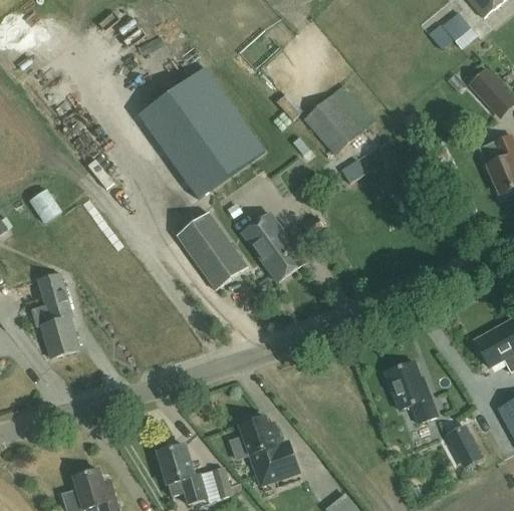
[(469,0),(483,17),(503,0),(469,0)]
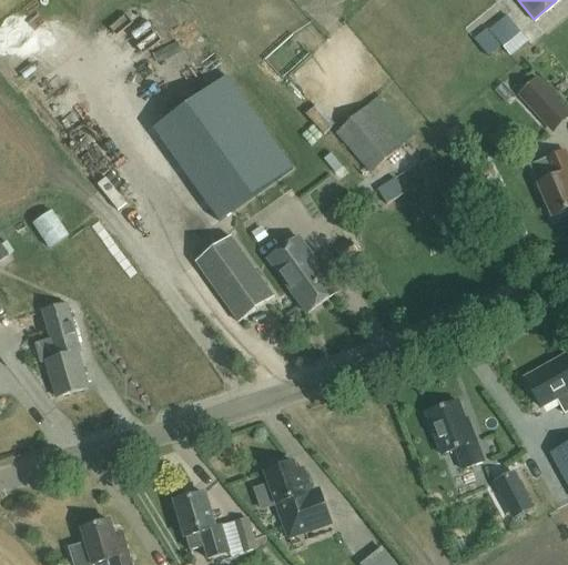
[(509,53),(527,38),(507,14),(489,29),(488,27),(475,39),(488,56),(501,43),(509,53)]
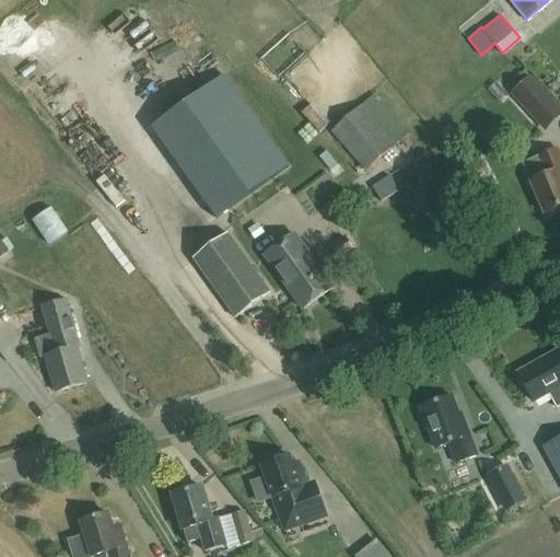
[(225,74),(152,125),(217,216),(289,164),(225,74)]
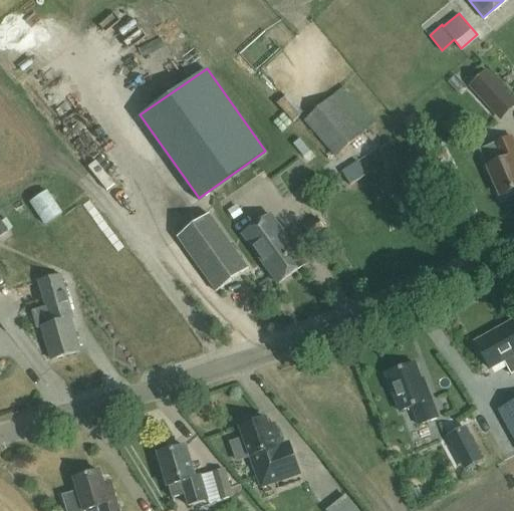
[(471,83),(487,101),(501,116),(513,103),(513,100),(502,87),(486,70),(471,83)]
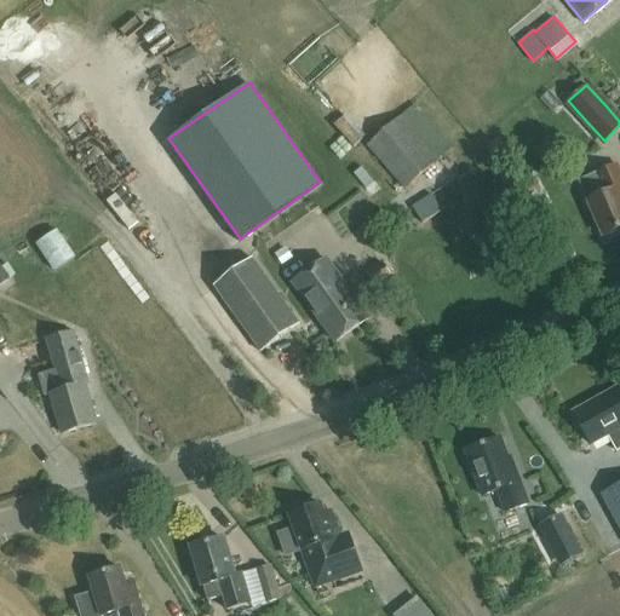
[(405,185),(438,157),(401,113),(367,142),(405,185)]
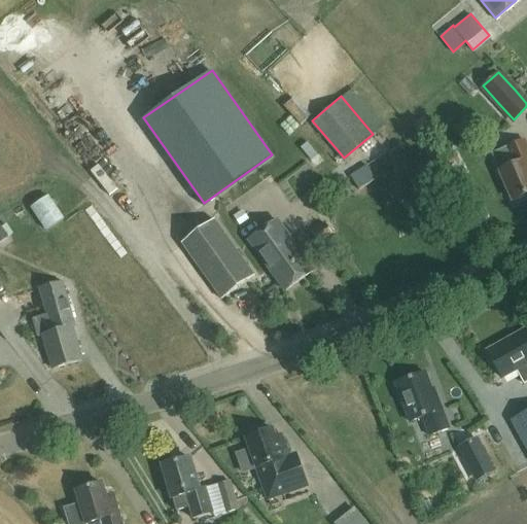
[(431,124),(424,115),(413,125),(420,134),(431,124)]
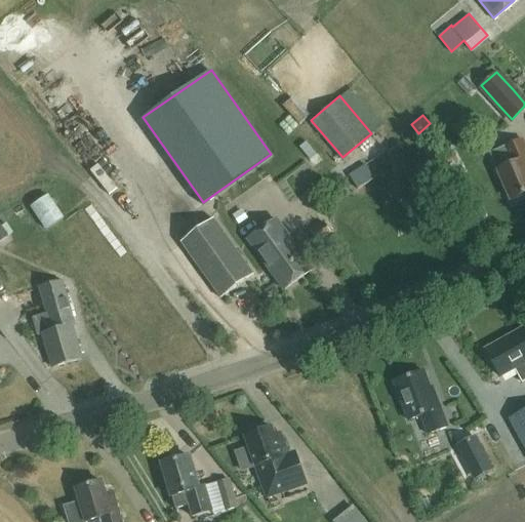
[(524,143),(522,137),(505,145),(491,151),(498,168),(512,198),(524,192),(524,143)]
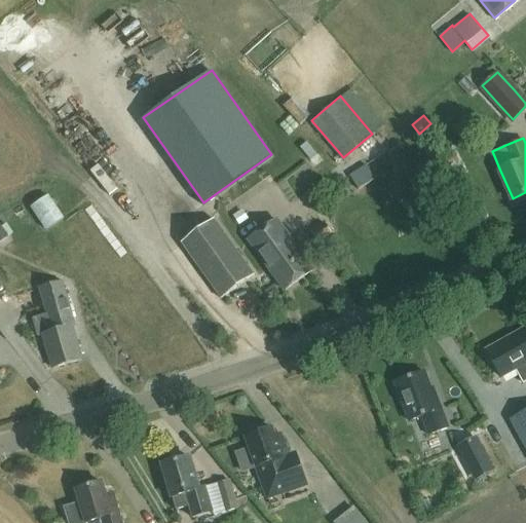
[(361,187),(376,178),(367,162),(350,172),(361,187)]
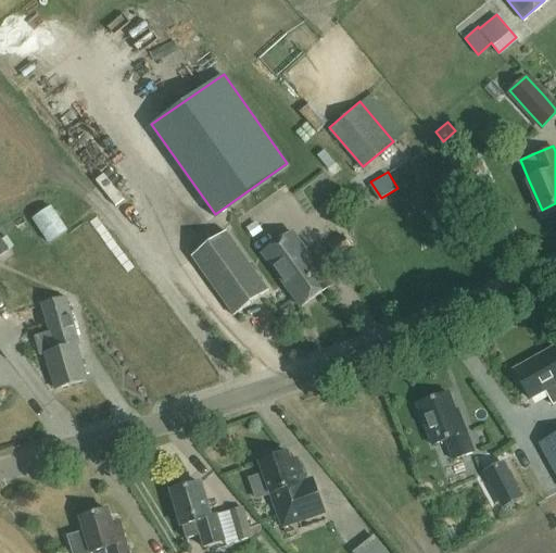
[(54,198),(40,205),(52,227),(66,220),(54,198)]
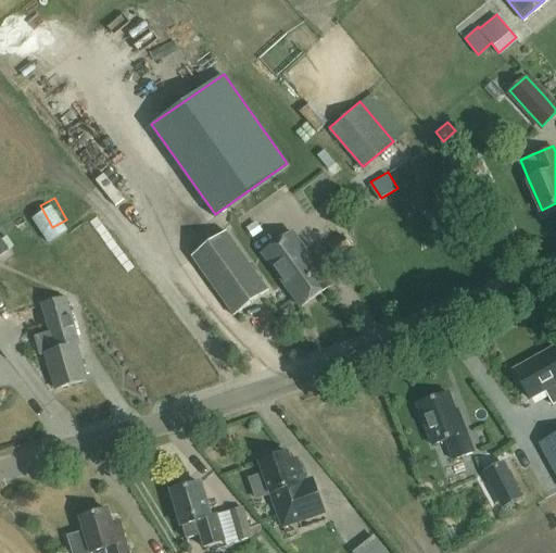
[(267,287),(226,228),(192,253),(234,312),(267,287)]
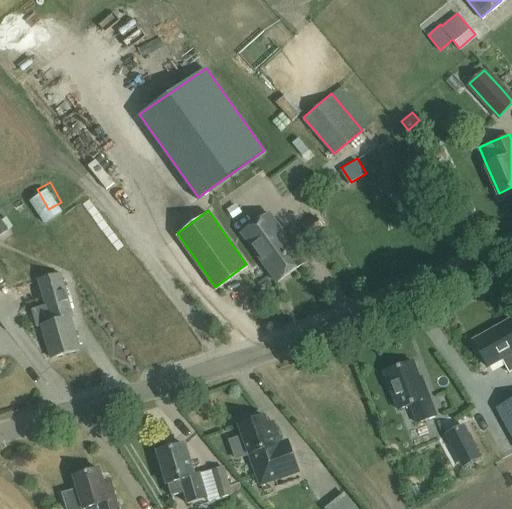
[(276,279),(304,260),(269,211),(242,230),(276,279)]
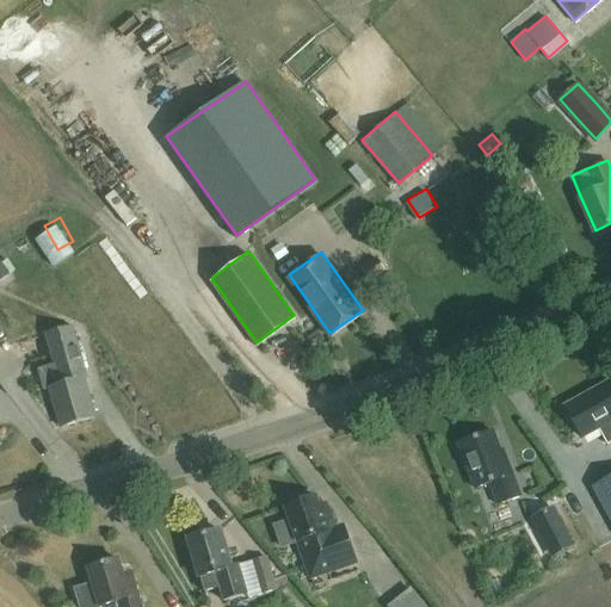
[(362,266),(370,278),(386,267),(377,255),(362,266)]
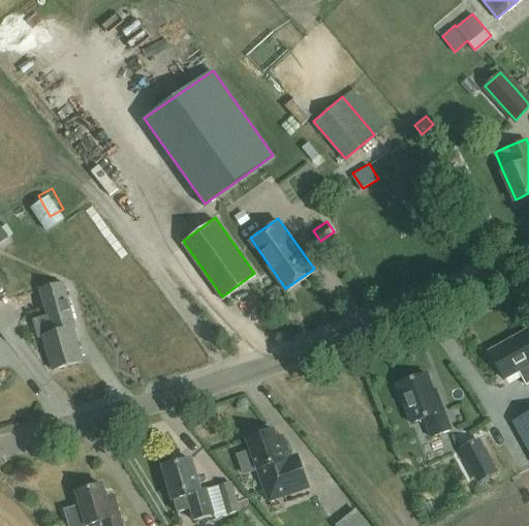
[(53,367),(82,359),(72,326),(74,325),(62,280),(39,286),(52,332),(44,334),(53,367)]
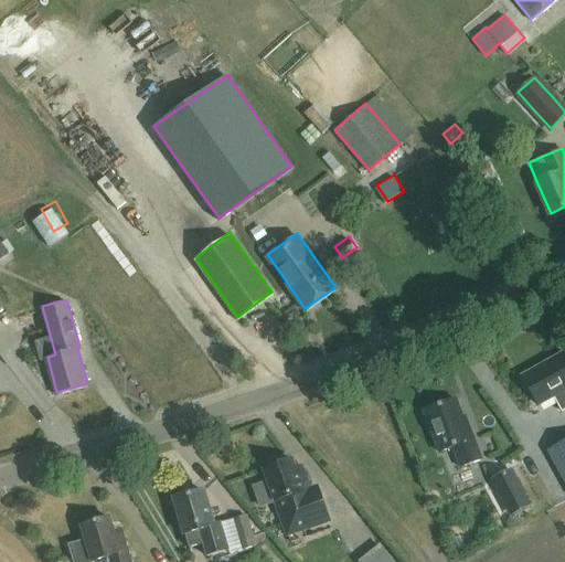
[(561,409),(564,406),(564,349),(522,373),(539,402),(552,394),(561,409)]
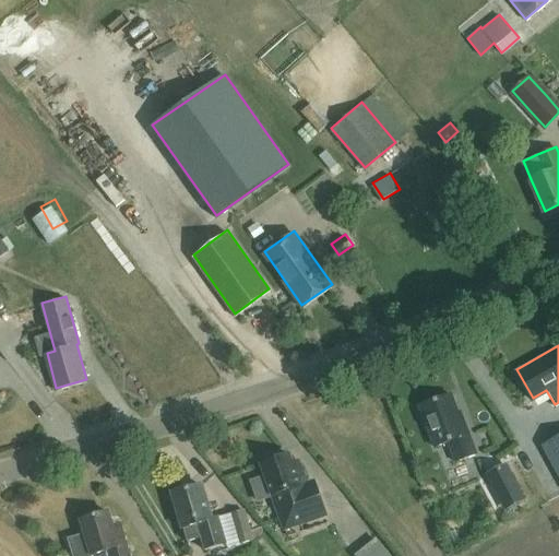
[(455,459),(476,451),(463,417),(461,418),(451,392),(419,404),(435,445),(449,440),(455,459)]
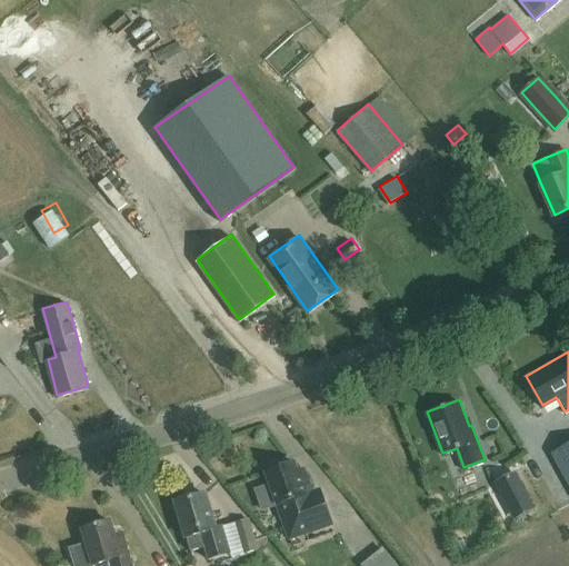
[(568,482),(568,442),(552,452),(568,482)]
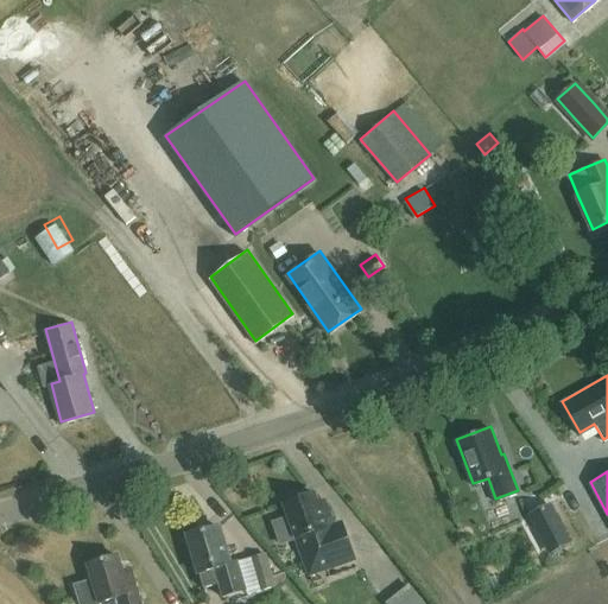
[(325,503),(320,506),(315,491),(298,497),(296,491),(286,496),(287,501),(284,502),(289,514),(273,520),(280,541),(297,535),(309,572),(354,557),(344,528),(336,532),(325,503)]
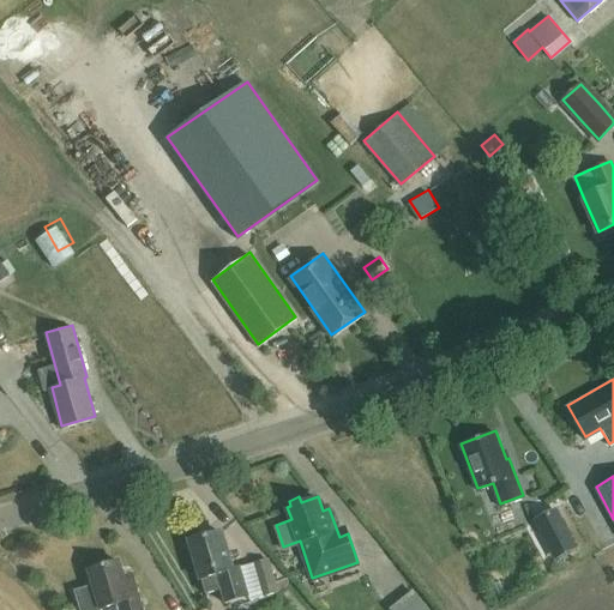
[(554,507),(535,517),(547,537),(558,557),(576,548),(565,527),(554,507)]
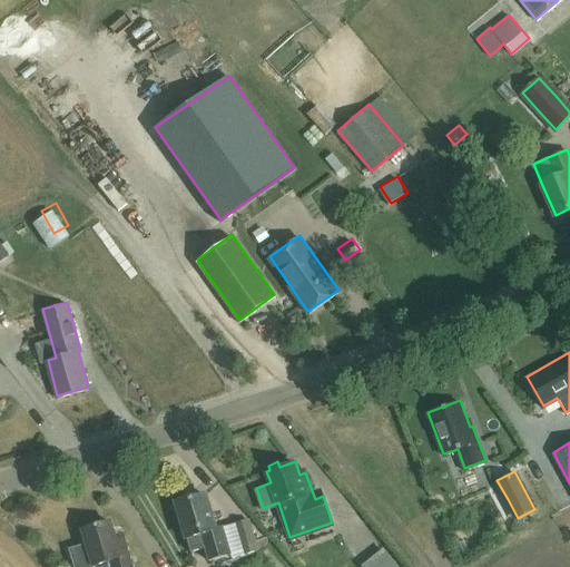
[(215,528),(205,492),(177,501),(192,550),(205,547),(209,559),(231,553),(232,557),(257,549),(248,518),(215,528)]
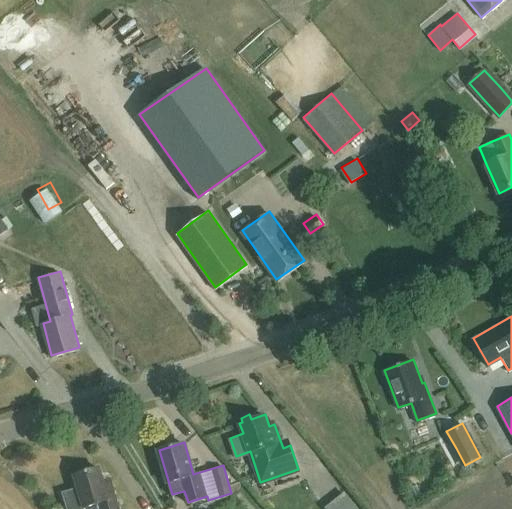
[(78,487),(63,491),(68,508),(83,504),(84,508),(118,508),(110,480),(104,482),(99,467),(74,474),(78,487)]
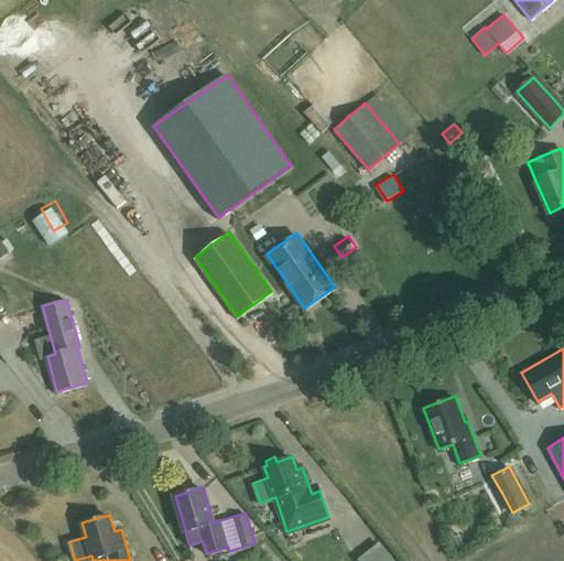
[(401,560),(384,533),(362,548),(369,560),(401,560)]
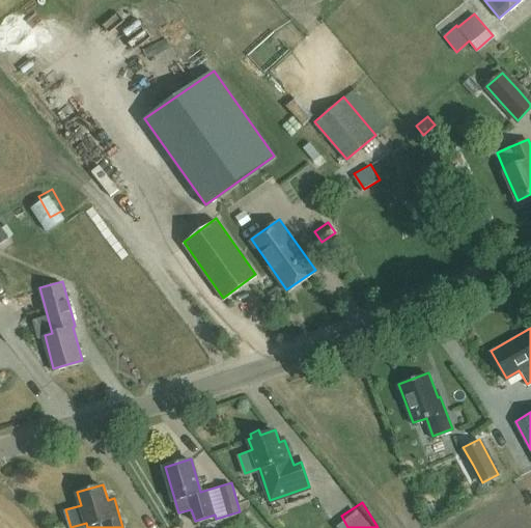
[(235,523),(236,527),(260,527),(257,517),(235,523)]
